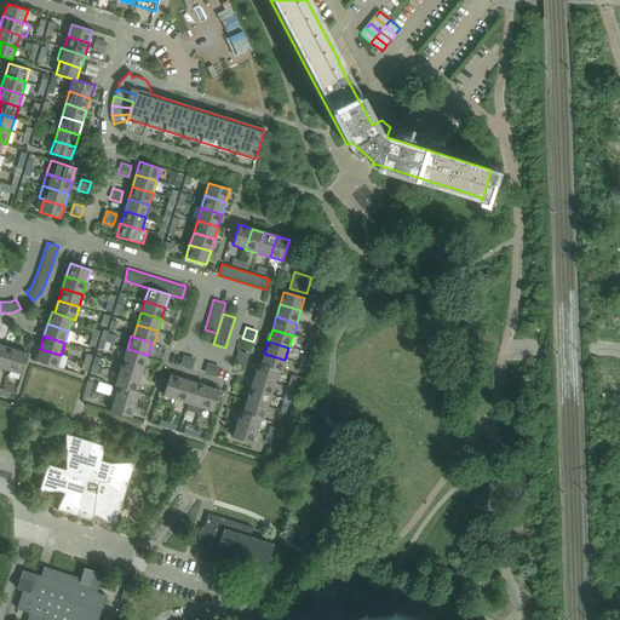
[(0,367),(9,371),(16,350),(4,346),(0,356),(0,367)]
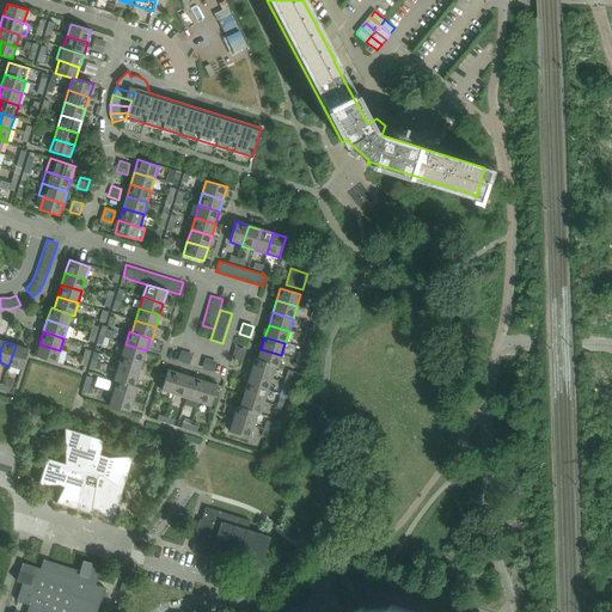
[(56,362),(60,350),(40,344),(36,356),(56,362)]
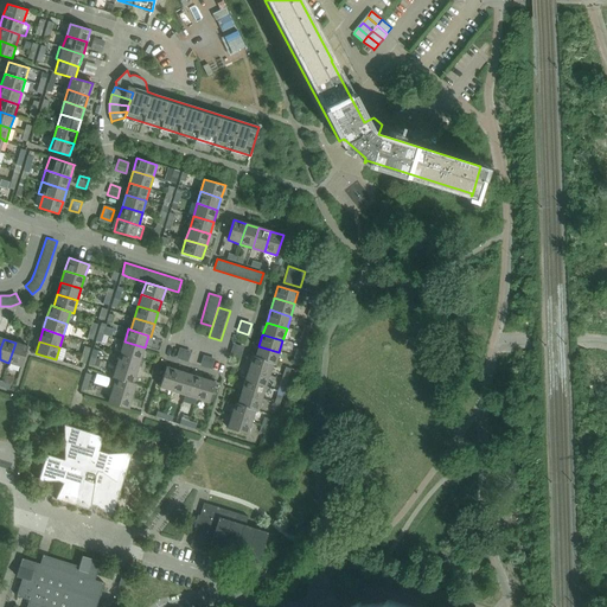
[(140,359),(145,347),(125,342),(120,353),(140,359)]
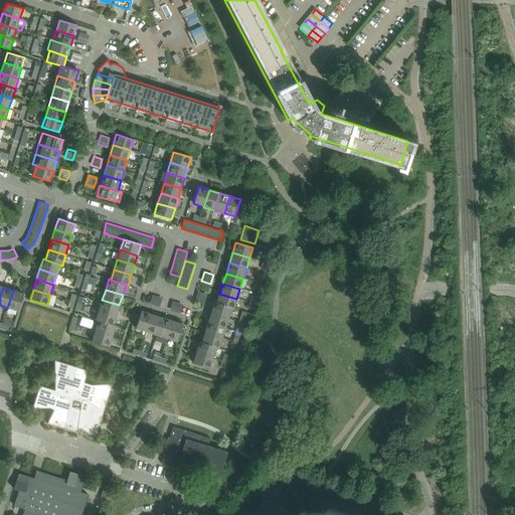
[(18,311),(23,294),(13,291),(7,308),(18,311)]
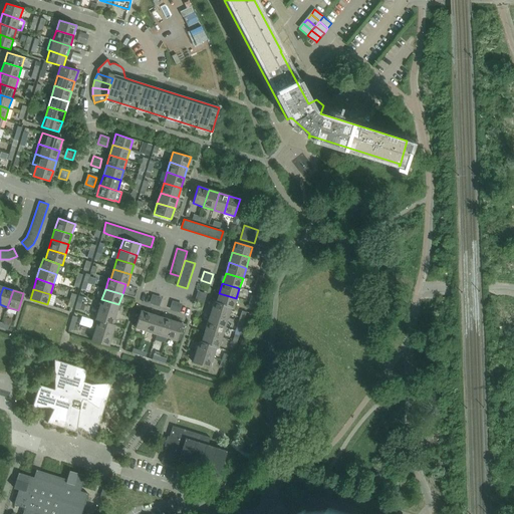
[(195,300),(204,303),(207,294),(198,291),(195,300)]
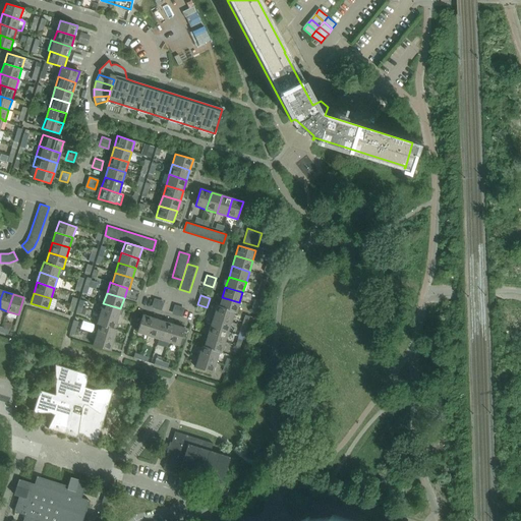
[(236,312),(239,302),(222,297),(221,302),(219,307),(234,311),(234,312),(236,312)]
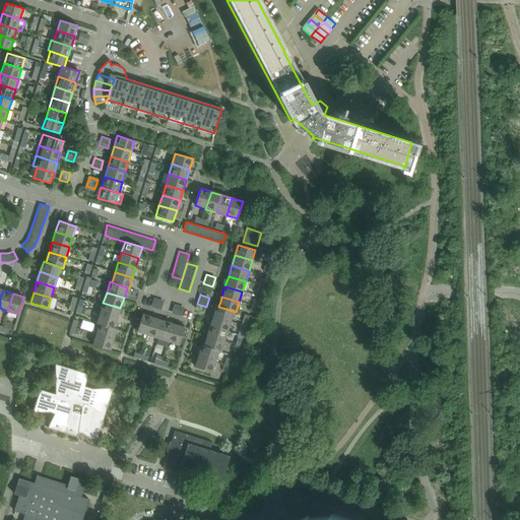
[(161,310),(164,301),(154,299),(152,307),(161,310)]
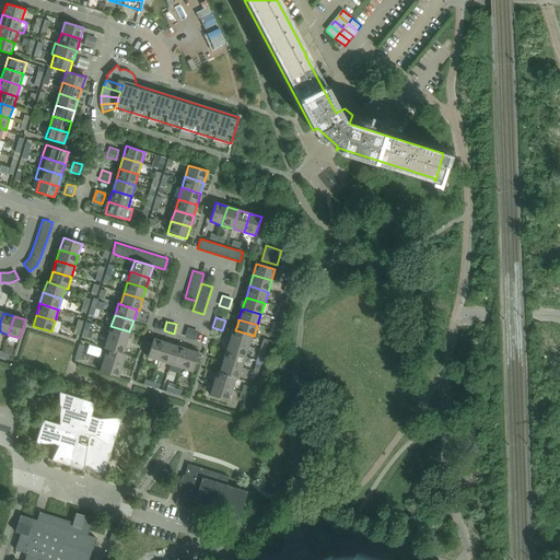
[(248,346),(252,336),(252,335),(235,330),(237,325),(235,329),(233,328),(230,340),(248,346)]
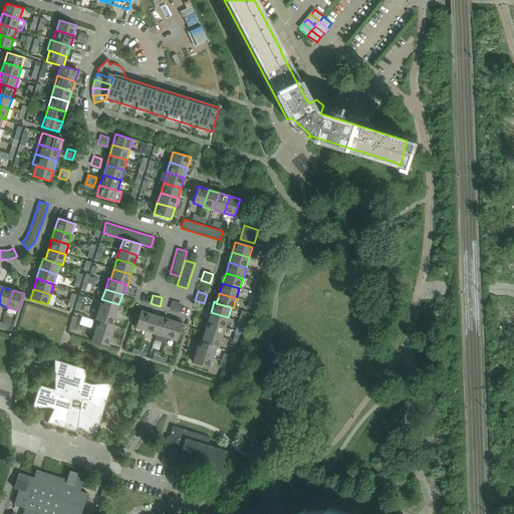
[(115,314),(118,304),(101,299),(98,309),(115,314)]
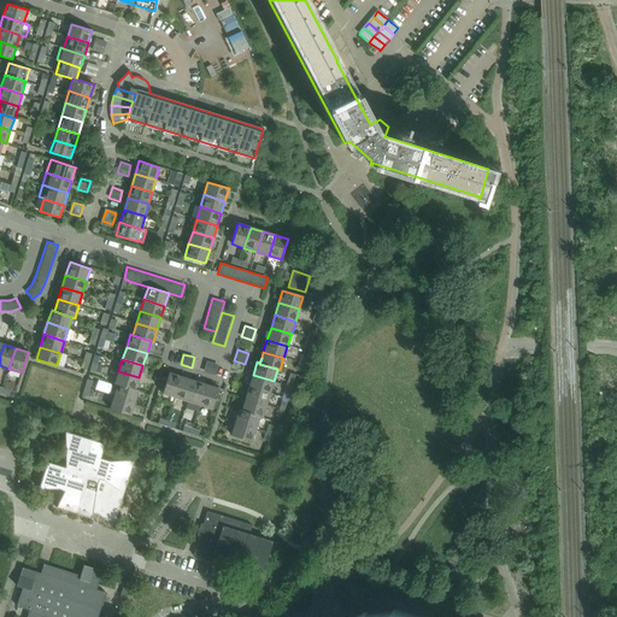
[(215,375),(218,365),(207,362),(204,372),(215,375)]
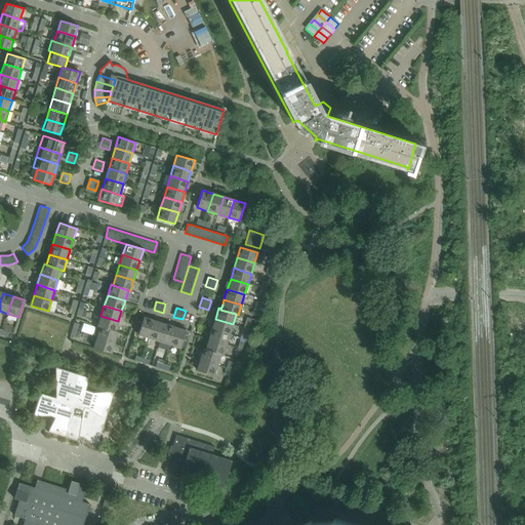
[(115,331),(118,321),(101,316),(97,326),(99,327),(101,327),(115,331)]
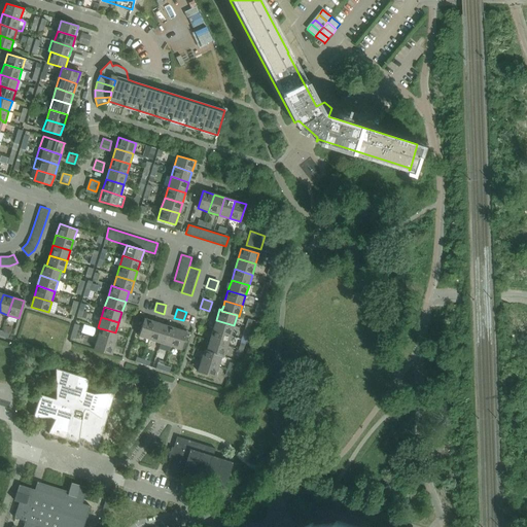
[(149,340),(155,322),(144,318),(139,336),(149,340)]
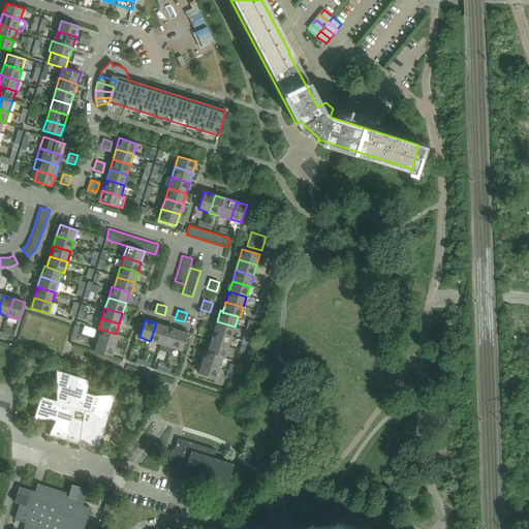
[(231,337),(235,327),(217,321),(214,332),(231,337)]
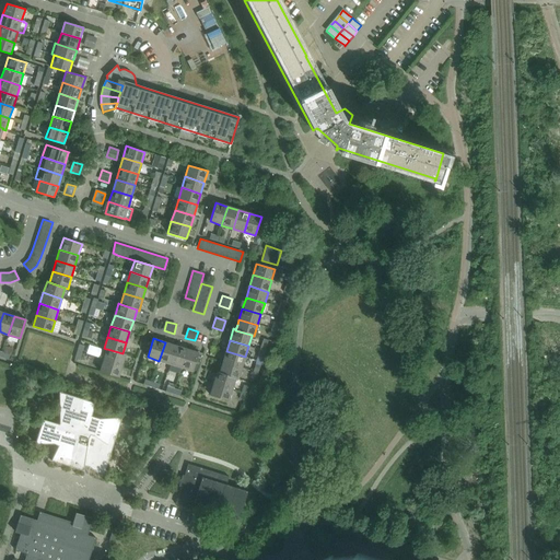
[(170,364),(176,346),(165,342),(159,361),(170,364)]
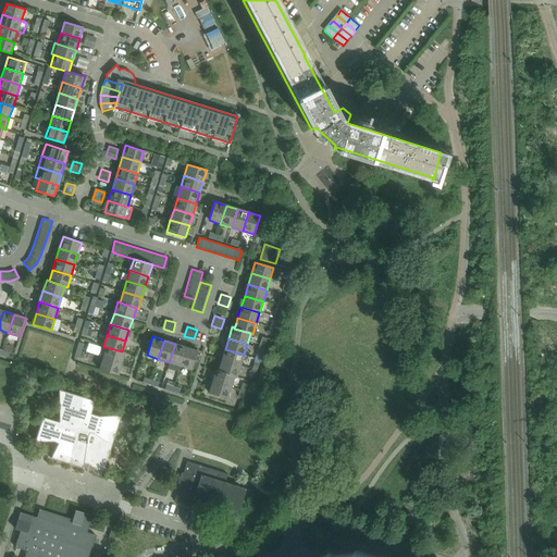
[(180,366),(186,347),(175,344),(169,362),(180,366)]
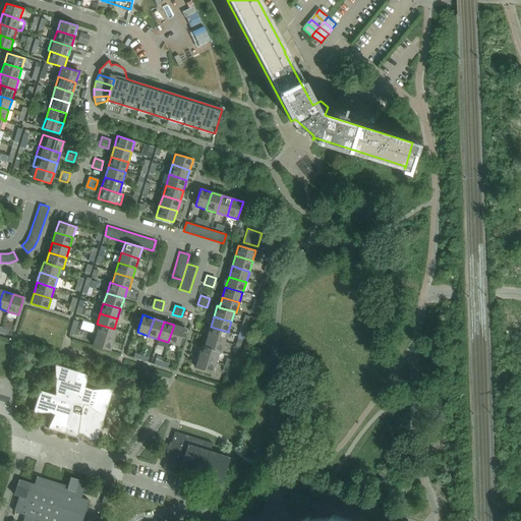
[(113,340),(117,330),(114,329),(100,325),(99,325),(96,335),(113,340)]
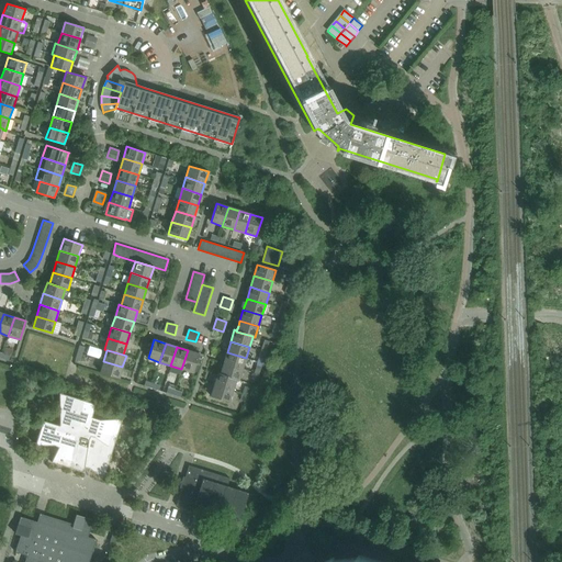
[(193,372),(199,353),(188,350),(181,369),(193,372)]
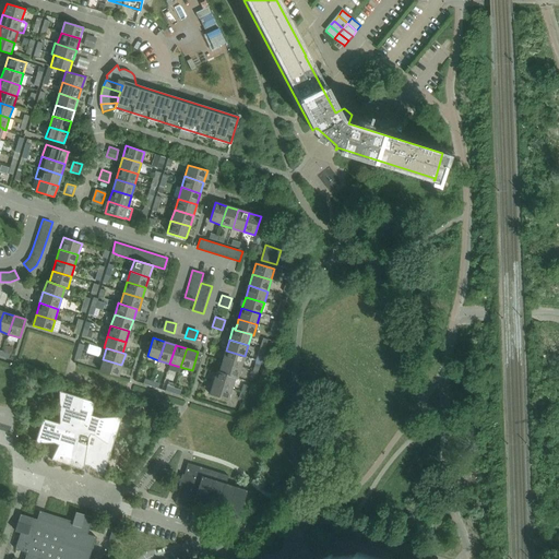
[(240,367),(245,356),(226,351),(223,361),(240,367)]
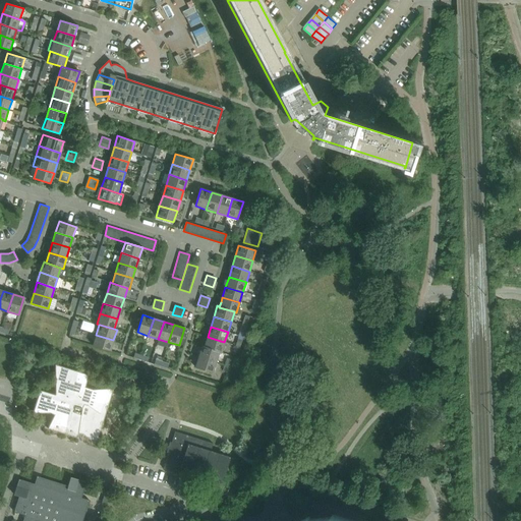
[(110,351),(113,340),(96,335),(93,345),(110,351)]
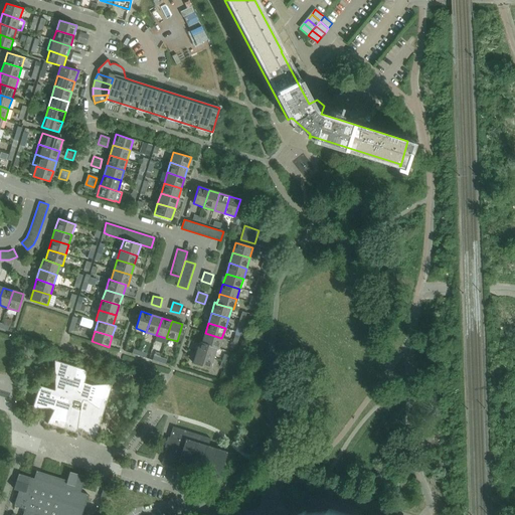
[(218,349),(221,338),(205,333),(202,343),(201,343),(216,348),(218,349)]
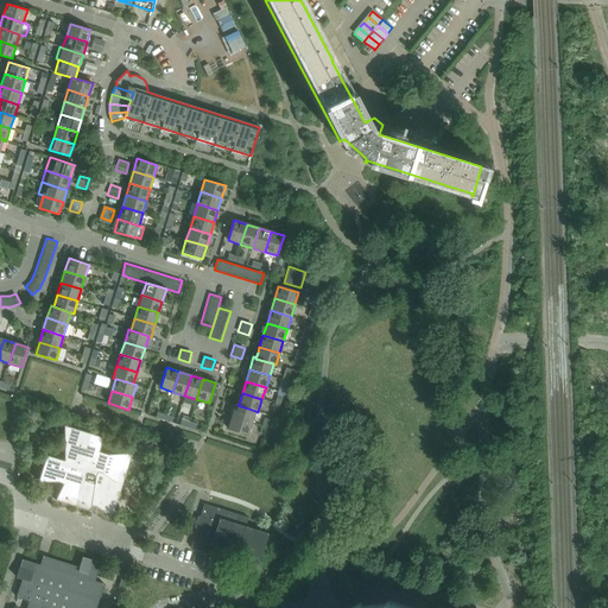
[(252,423),(255,411),(238,405),(239,405),(235,404),(232,416),(252,423)]
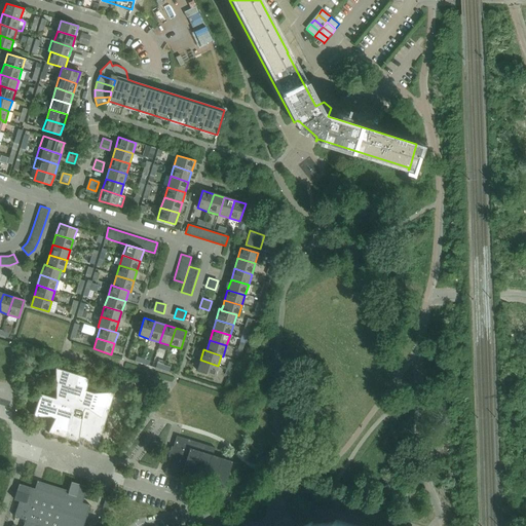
[(214,376),(218,366),(200,360),(196,371),(214,376)]
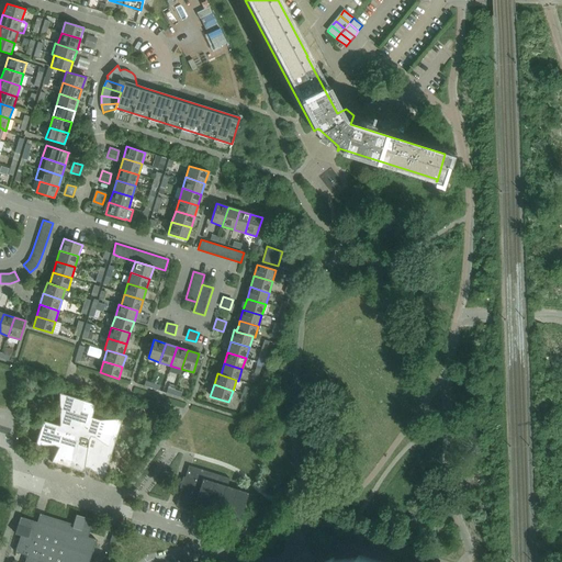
[(57,446),(58,447),(52,462),(86,473),(88,460),(90,461),(92,461),(91,470),(103,480),(122,420),(100,419),(91,417),(96,404),(59,393),(60,426),(43,420),(35,446),(55,445),(57,446)]
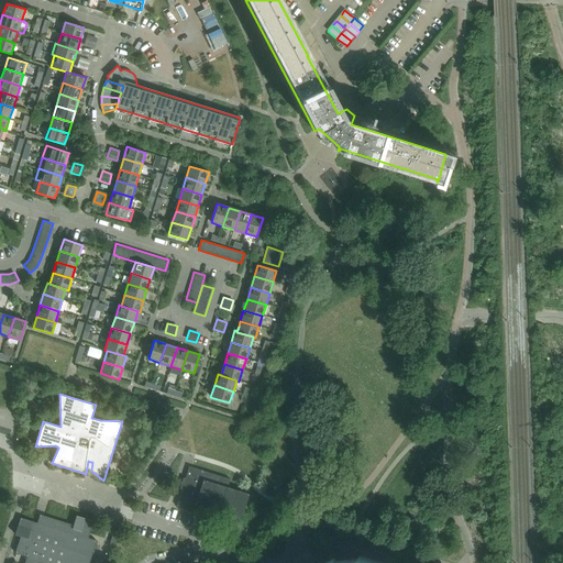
[(249,494),(228,487),(230,479),(211,474),(189,466),(184,484),(176,507),(202,515),(203,509),(240,520),(249,494)]
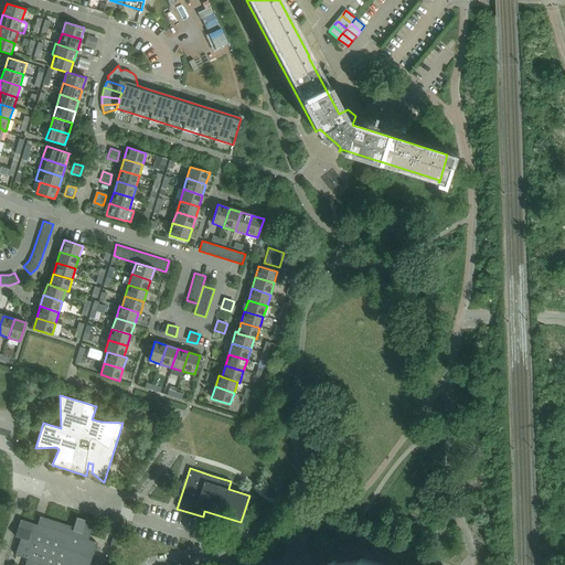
[(88,564),(95,543),(96,543),(87,540),(93,523),(93,524),(94,523),(76,518),(73,528),(41,518),(41,516),(40,516),(38,525),(21,521),(21,520),(16,536),(20,539),(16,554),(11,564),(88,564)]
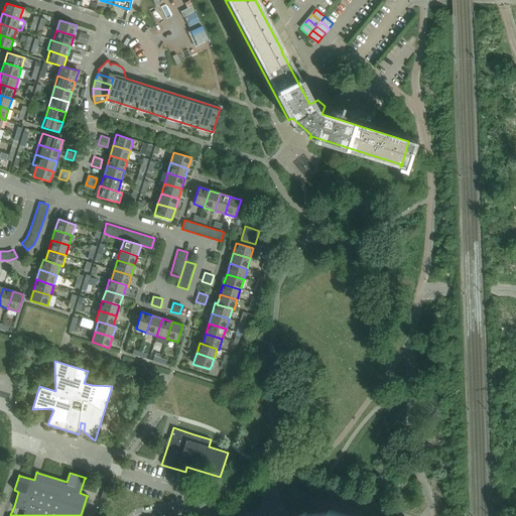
[(107,500),(111,486),(105,485),(101,498),(107,500)]
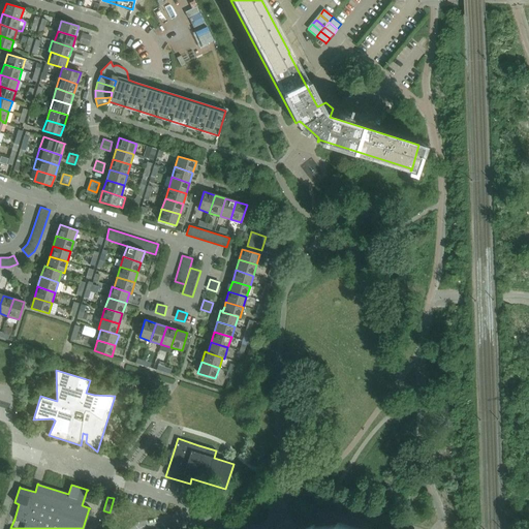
[(353,528),(351,528),(352,525),(342,522),(343,520),(330,516),(321,517),(318,519),(318,514),(317,514),(318,528),(314,528),(313,528),(311,528),(353,528)]
